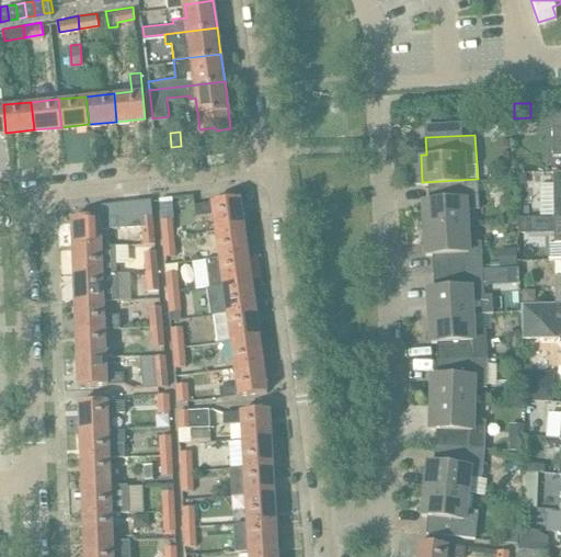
[(553,181),(539,181),(540,213),(553,213),(560,212),(560,168),(552,169),(553,181)]
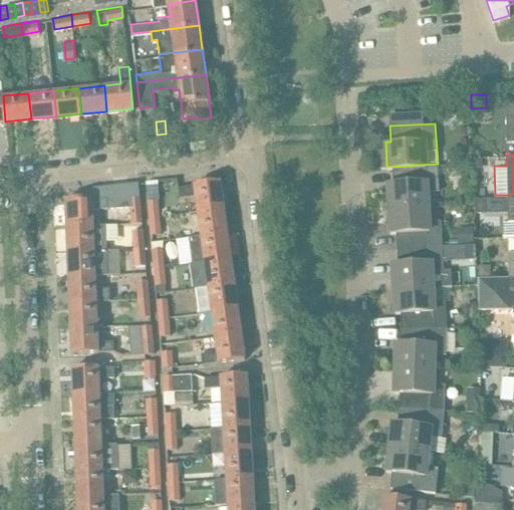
[(438,164),(387,167),(387,168),(393,167),(393,182),(388,182),(389,207),(428,205),(427,190),(439,189),(438,164)]
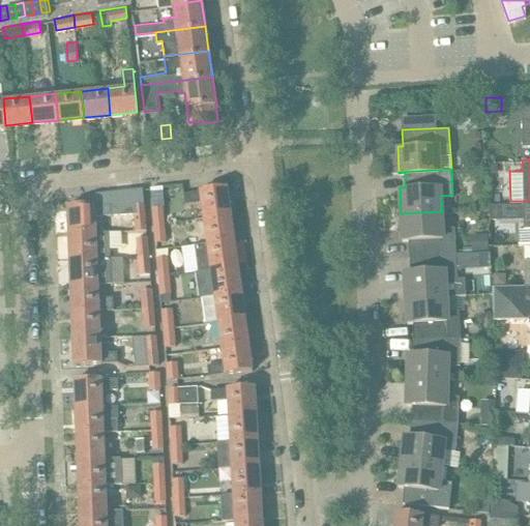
[(202,200),(204,215),(230,211),(227,185),(183,191),(184,202),(202,200)]
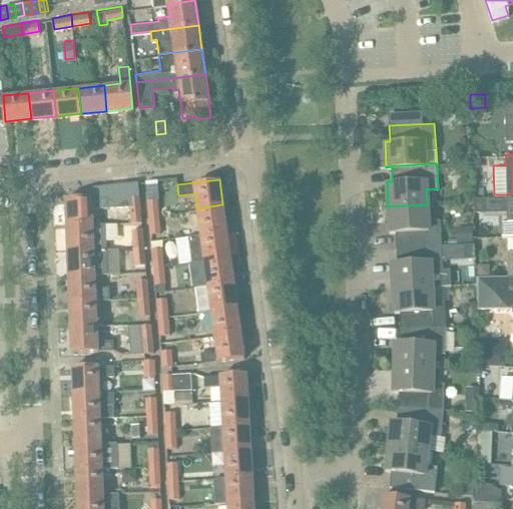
[(502,234),(512,233),(512,193),(506,194),(507,219),(501,219),(502,234)]
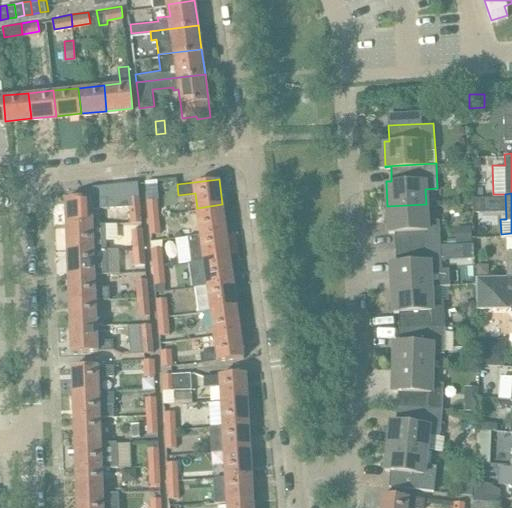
[(140,211),(139,194),(129,195),(130,211),(140,211)]
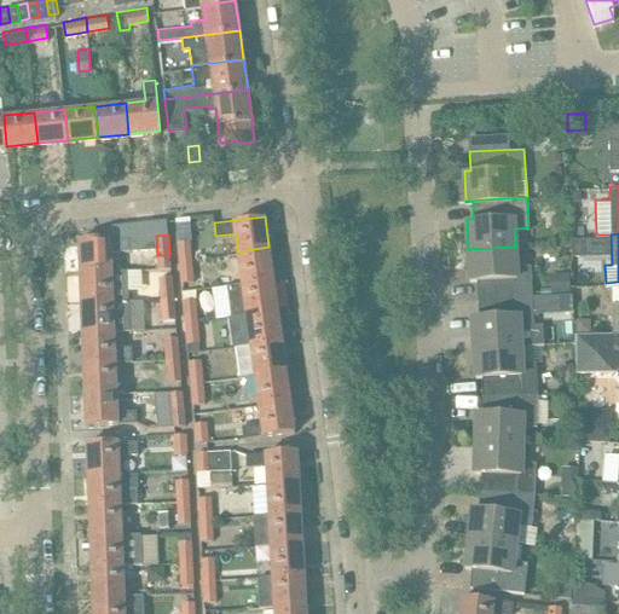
[(79,238),(80,270),(113,268),(111,250),(129,249),(129,248),(129,236),(79,238)]
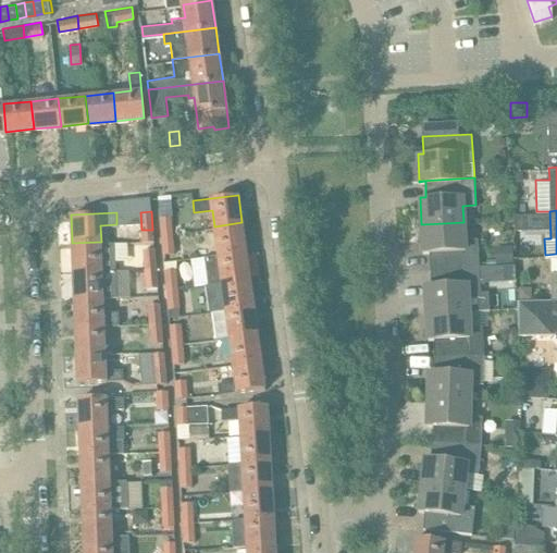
[(523,212),(512,212),(512,226),(523,226),(523,212)]
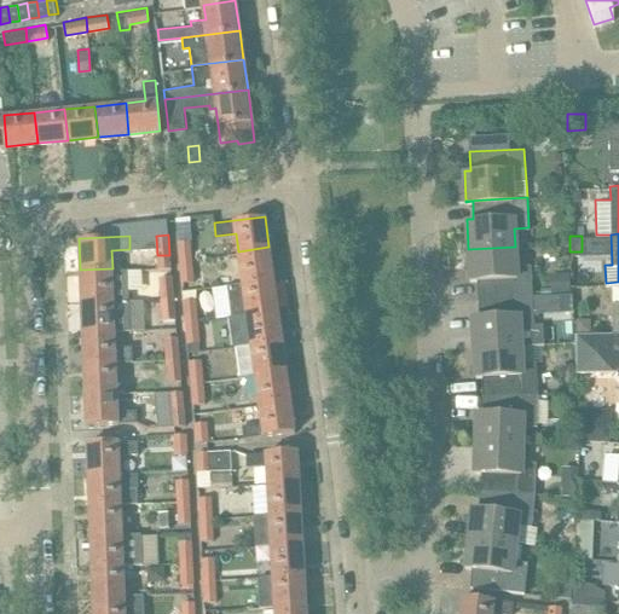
[(180,259),(191,258),(190,238),(178,239),(180,259)]
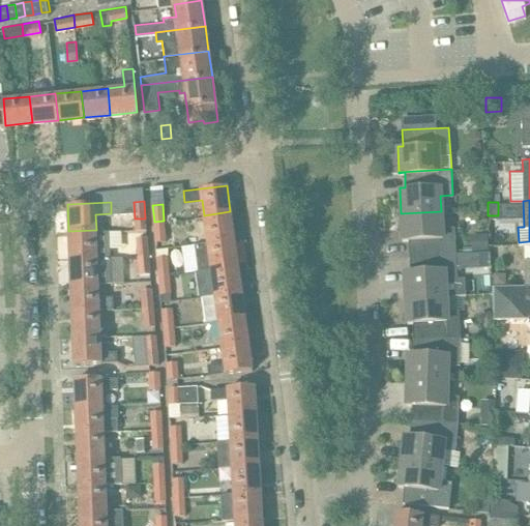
[(234,237),(230,211),(204,215),(189,217),(194,243),(234,237)]
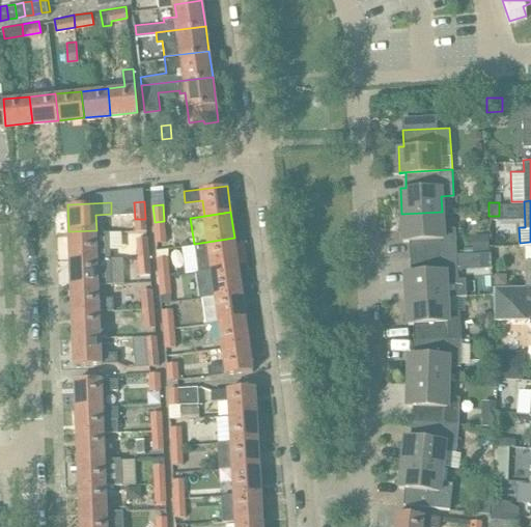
[(409,239),(410,254),(456,252),(455,226),(443,226),(442,212),(401,214),(403,239),(409,239)]
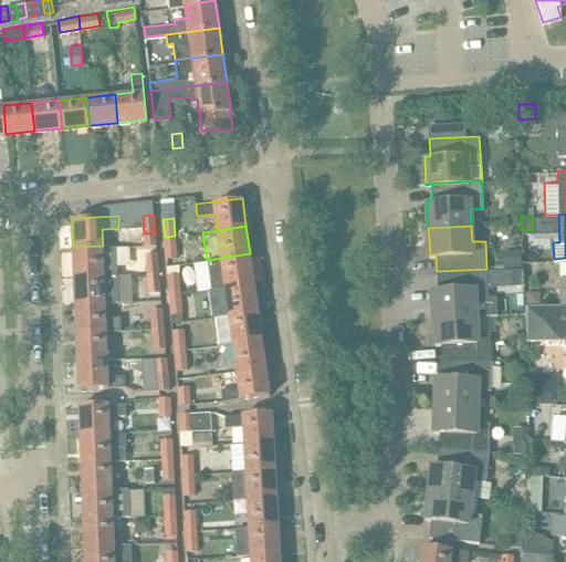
[(165,237),(166,250),(167,256),(177,256),(175,236),(165,237)]
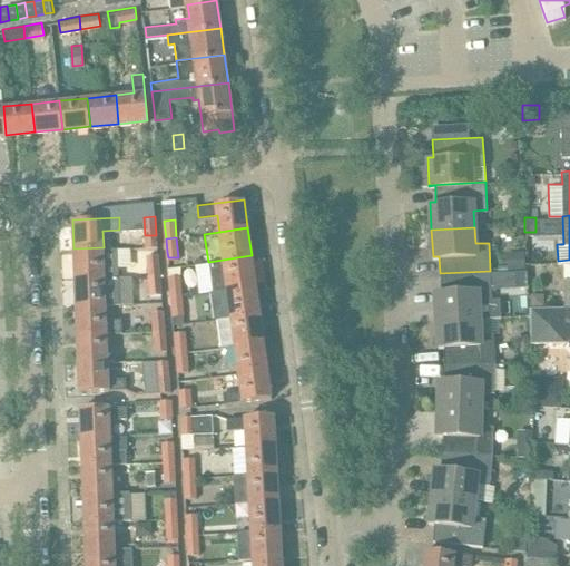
[(74,249),(75,276),(119,274),(118,246),(104,247),(74,249)]
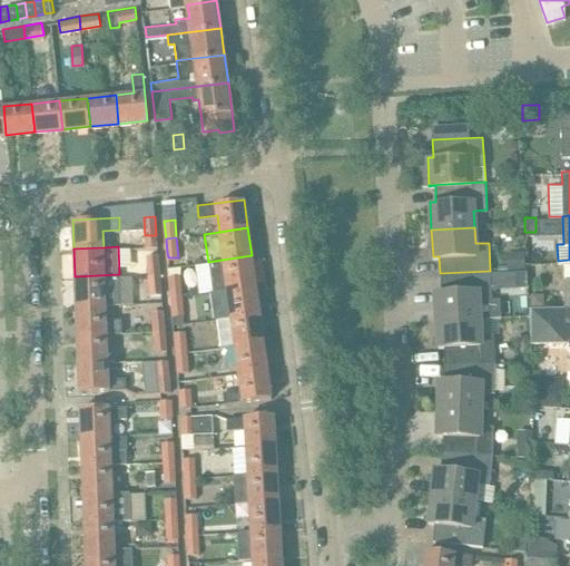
[(511,251),(512,269),(526,267),(524,250),(511,251)]
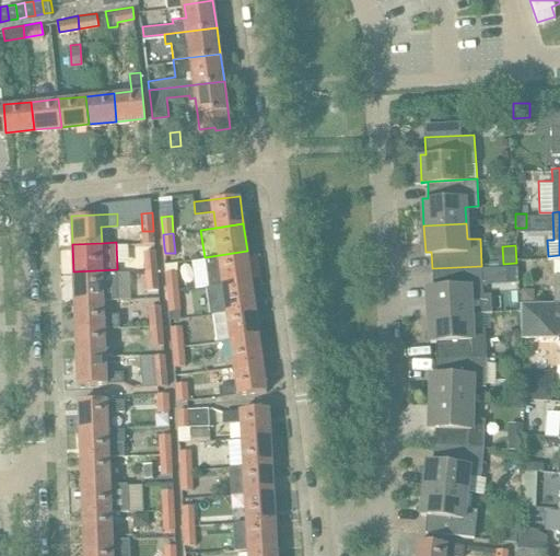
[(144,250),(146,269),(156,268),(155,248),(144,250)]
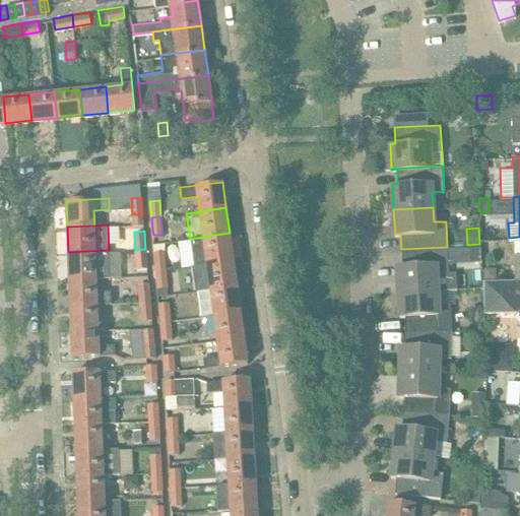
[(233,258),(230,233),(190,239),(194,264),(207,262),(233,258)]
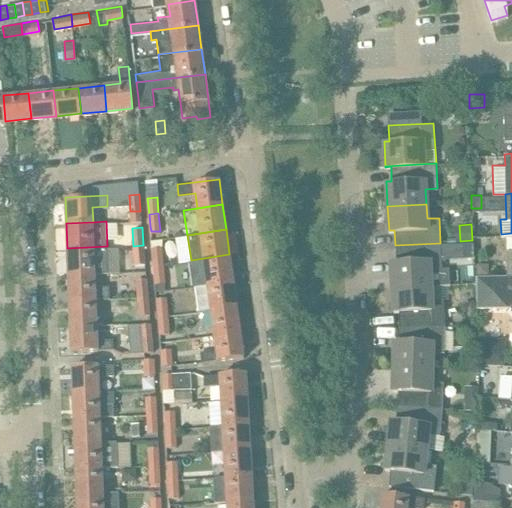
[(473,241),(440,243),(441,258),(474,256),(473,241)]
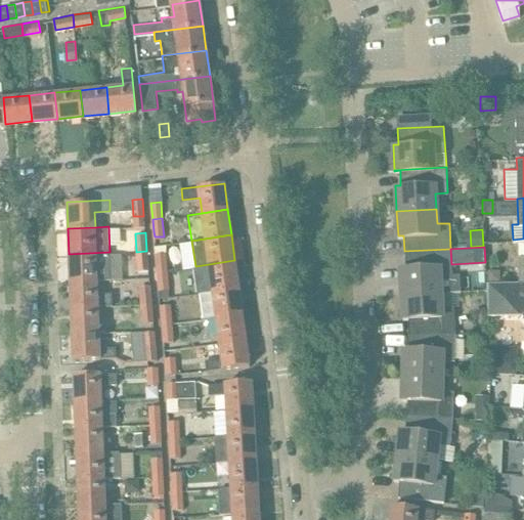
[(460,289),(460,274),(452,274),(451,264),(450,249),(404,251),(405,267),(400,267),(401,293),(440,290),(460,289)]
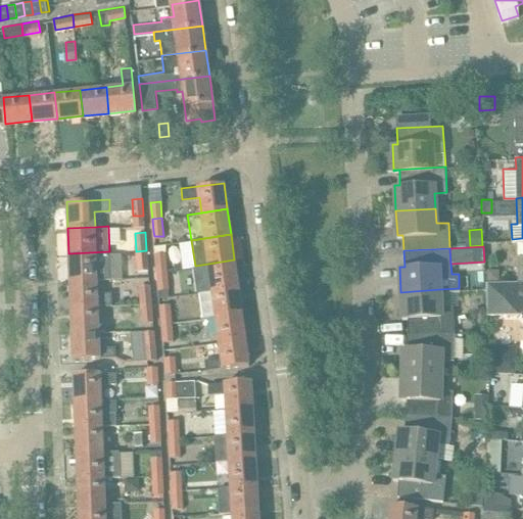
[(146,250),(136,251),(138,269),(148,269),(146,250)]
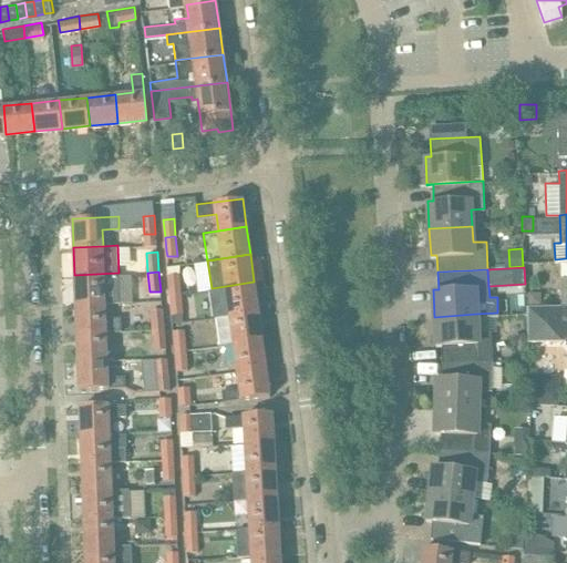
[(169,294),(181,293),(178,272),(168,273),(169,294)]
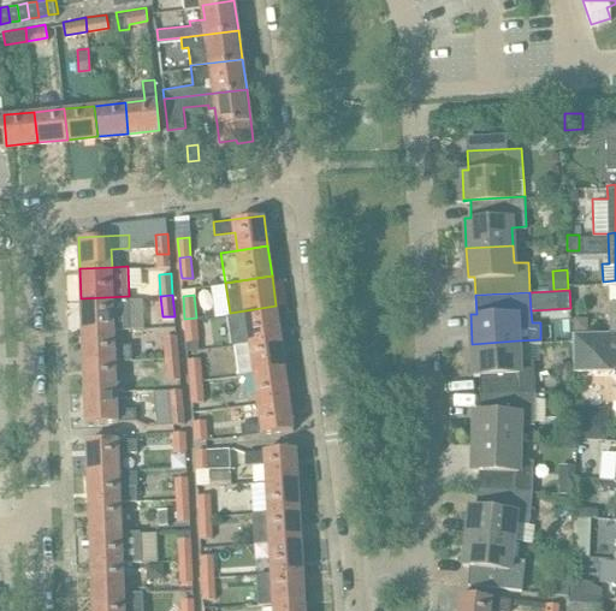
[(82,328),(114,327),(130,327),(129,296),(81,298),(82,328)]
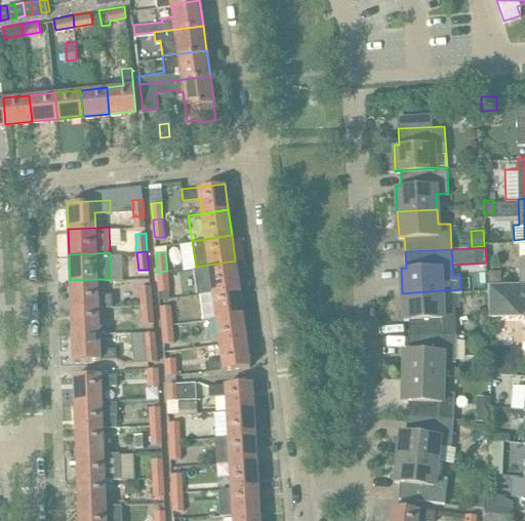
[(239,287),(235,261),(209,265),(213,290),(239,287)]
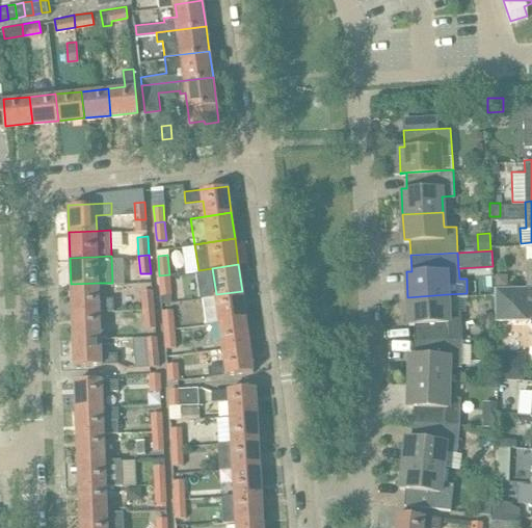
[(186,273),(190,295),(208,292),(207,288),(200,289),(197,272),(186,273)]
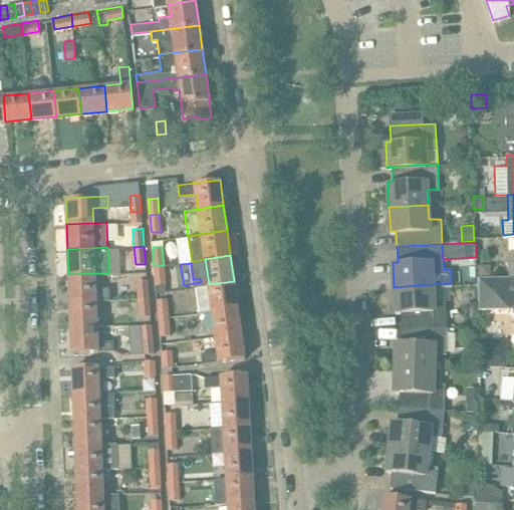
[(491,275),(491,263),(478,263),(478,275),(491,275)]
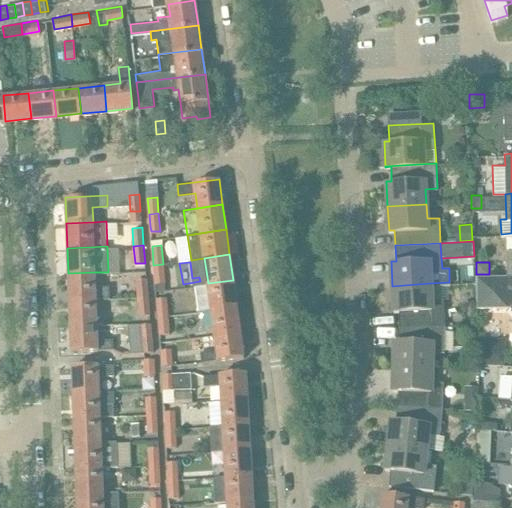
[(163,264),(153,265),(155,282),(165,281),(163,264)]
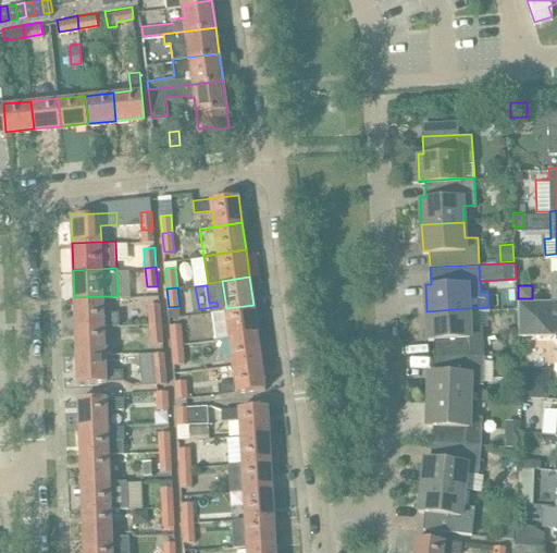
[(103,296),(74,297),(75,326),(104,324),(119,323),(119,310),(103,310),(103,296)]
